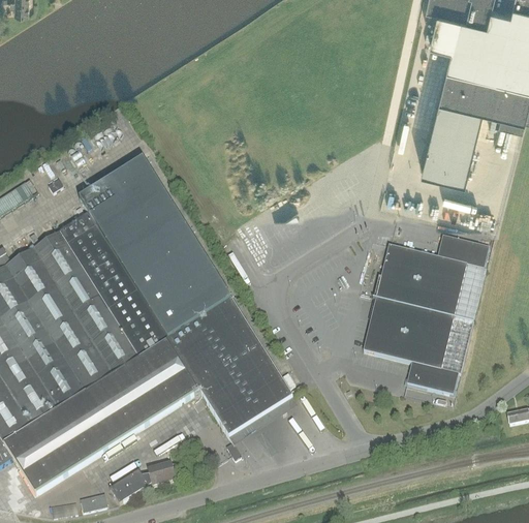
[(29,11),(29,0),(10,0),(10,3),(14,3),(14,10),(29,11)]
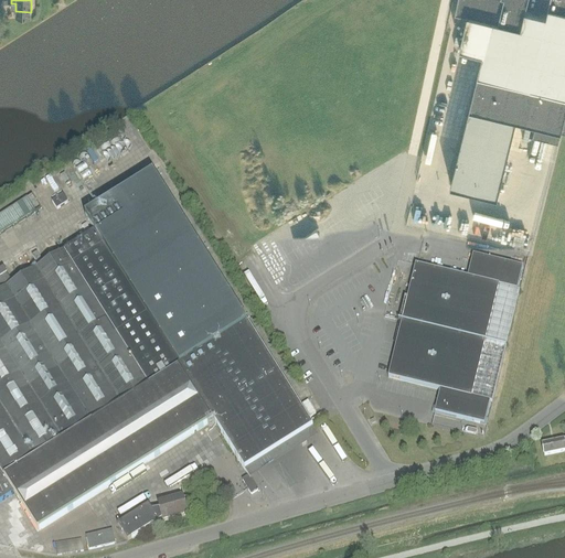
[(482,46),(450,179),(497,190),(515,113),(535,118),(561,124),(564,125),(564,0),(548,0),(546,9),(525,3),(525,0),(457,0),(456,4),(468,8),(459,41),(482,46)]
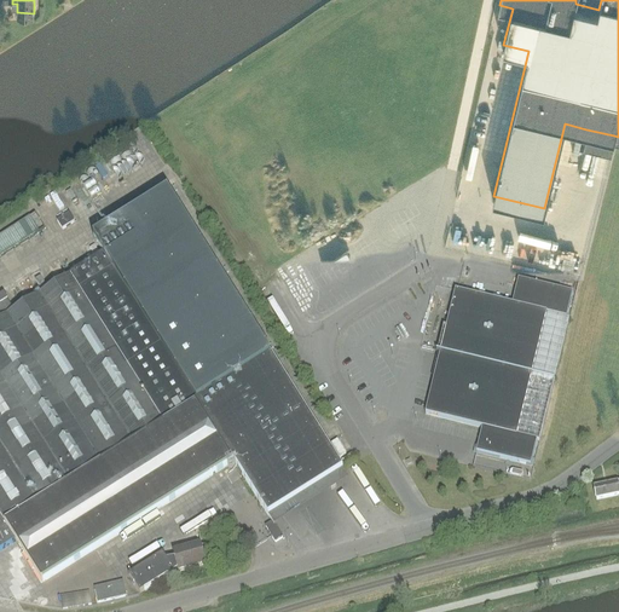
[(0,311),(1,312),(0,312),(0,543),(16,533),(41,575),(232,454),(268,511),(343,463),(168,185),(93,231),(103,248),(70,269),(71,269),(13,305),(7,294),(4,289),(0,290),(0,311)]
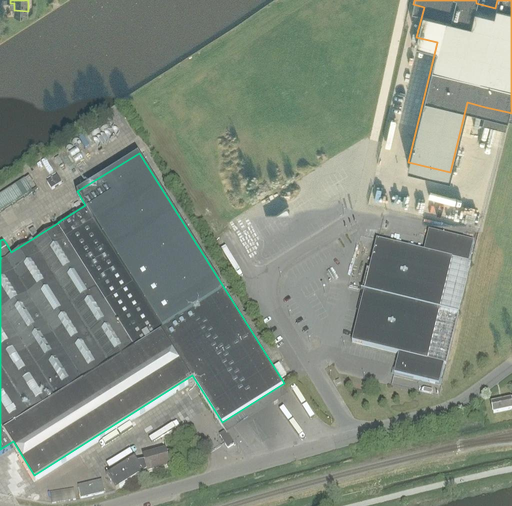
[(62,178),(57,171),(55,167),(46,172),(49,176),(47,177),(51,184),(62,178)]
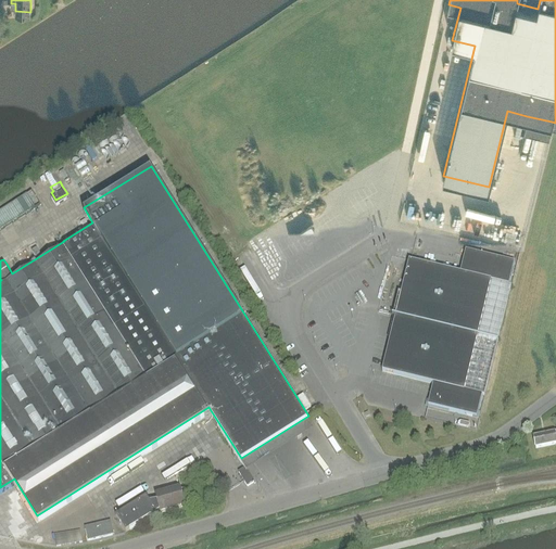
[(32,187),(0,206),(0,225),(40,199),(32,187)]
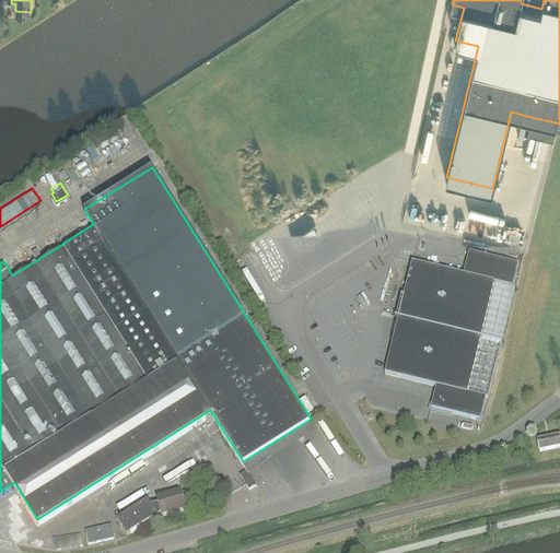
[(398,312),(501,337),(515,282),(513,281),(518,258),(481,249),(469,246),(464,269),(456,267),(411,256),(410,262),(398,312)]
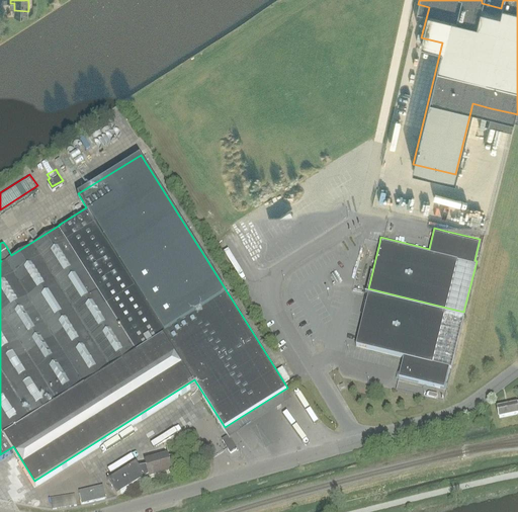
[(463,312),(368,288),(356,340),(404,352),(399,372),(444,384),(449,362),(451,363),(463,312)]
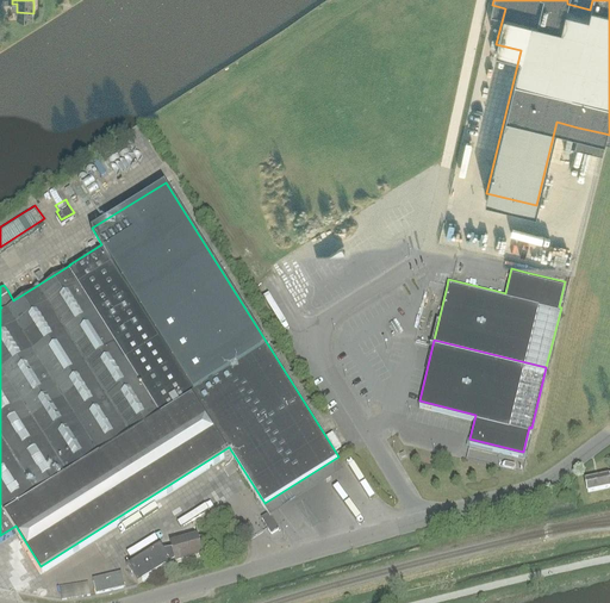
[(332,426),(327,429),(335,442),(340,439),(332,426)]
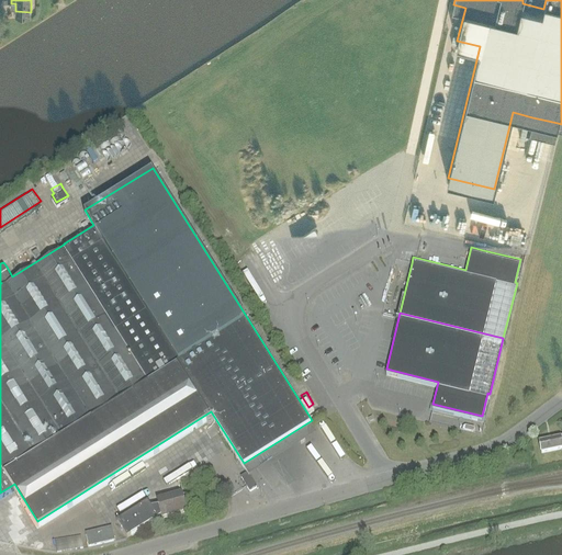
[(561,431),(539,435),(541,446),(561,442),(561,431)]
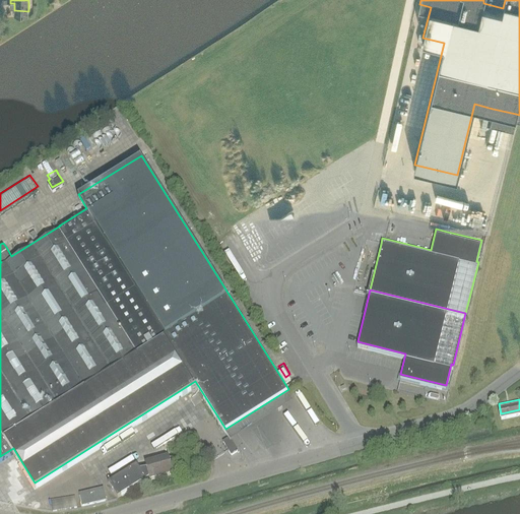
[(238,445),(230,432),(222,436),(231,449),(238,445)]
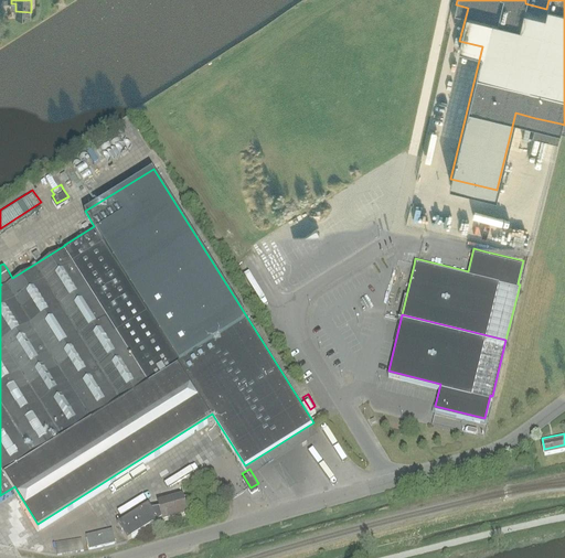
[(158,497),(159,503),(152,504),(149,500),(117,519),(128,536),(159,516),(159,515),(162,513),(162,515),(189,507),(183,490),(158,497)]
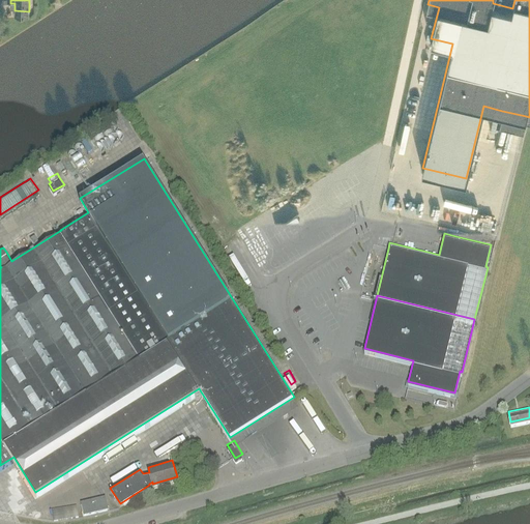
[(106,492),(81,498),(84,511),(109,505),(106,492)]
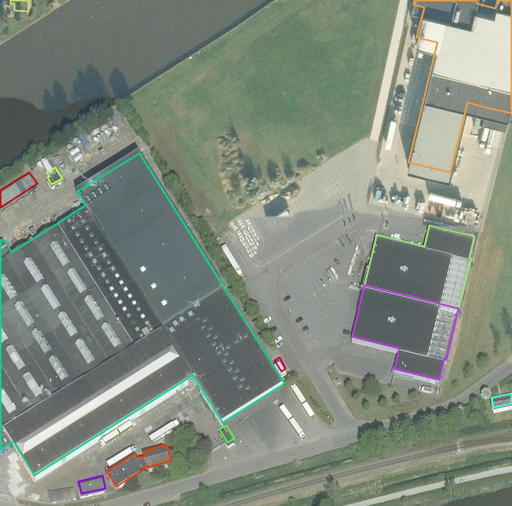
[(74,483),(50,487),(51,498),(75,494),(74,483)]
